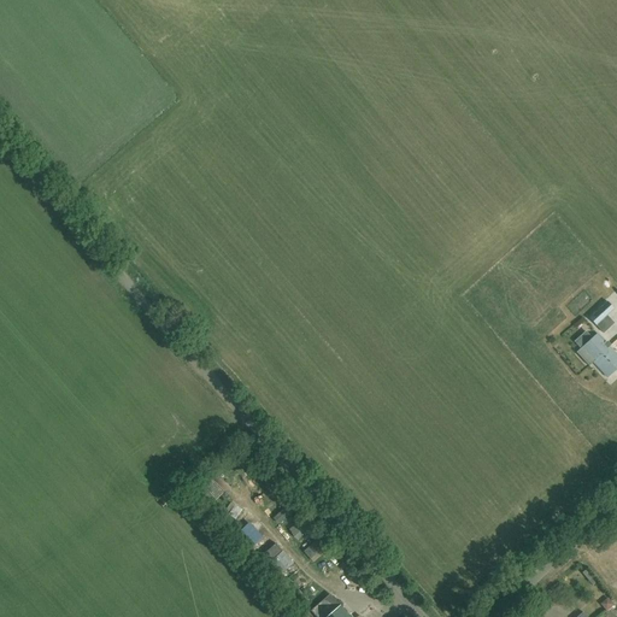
[(589,317),(597,324),(607,313),(600,307),(589,317)]
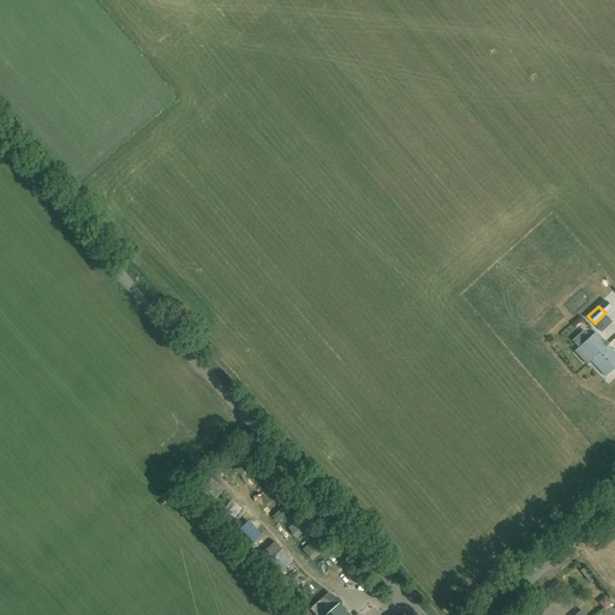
[(603,332),(614,322),(608,314),(596,323),(603,332)]
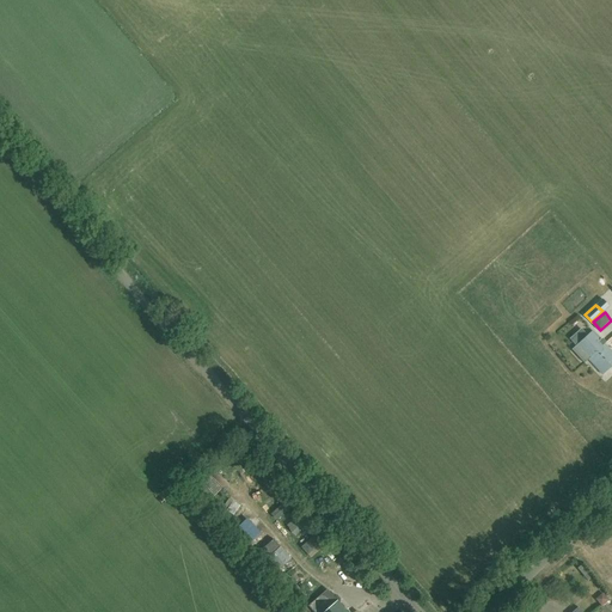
[(576,346),(571,350),(585,363),(589,359),(605,343),(592,330),(576,344),(576,346)]
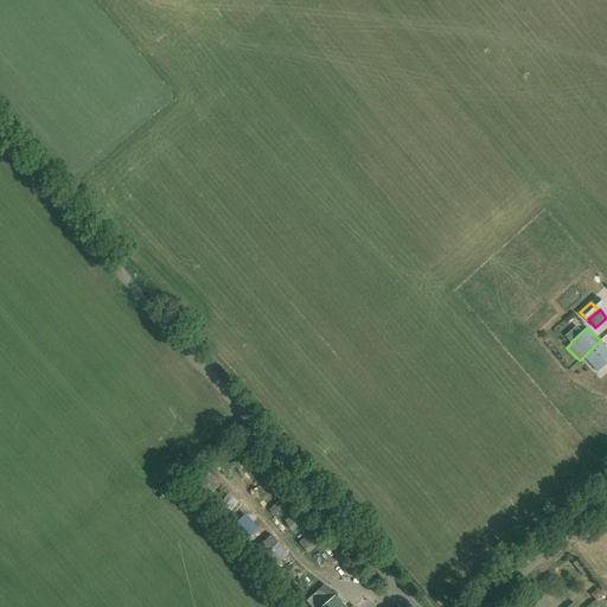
[(606,347),(600,340),(585,356),(598,370),(606,360),(606,347)]
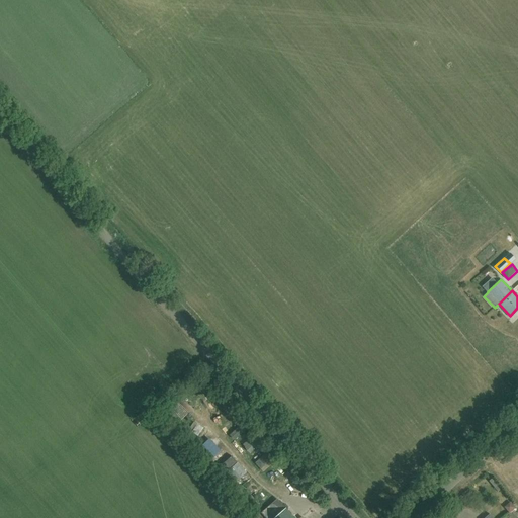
[(188,413),(177,401),(163,414),(175,426),(188,413)]
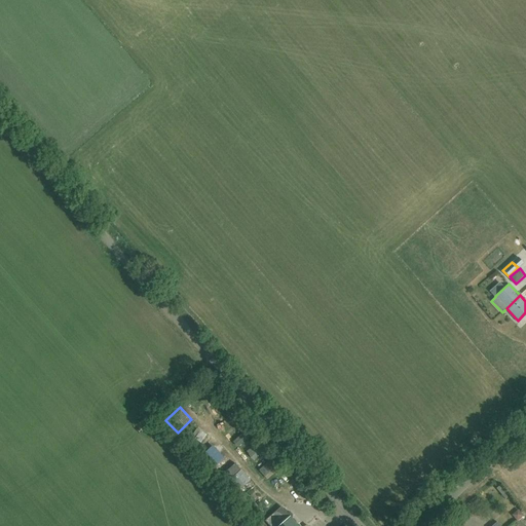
[(224,425),(231,430),(235,423),(228,419),(224,425)]
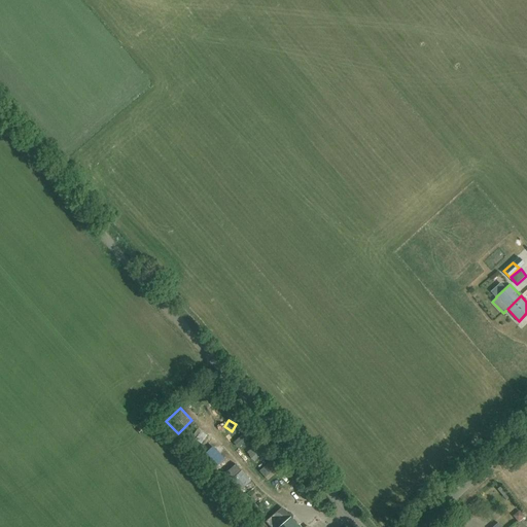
[(206,435),(201,431),(191,445),(198,449),(206,435)]
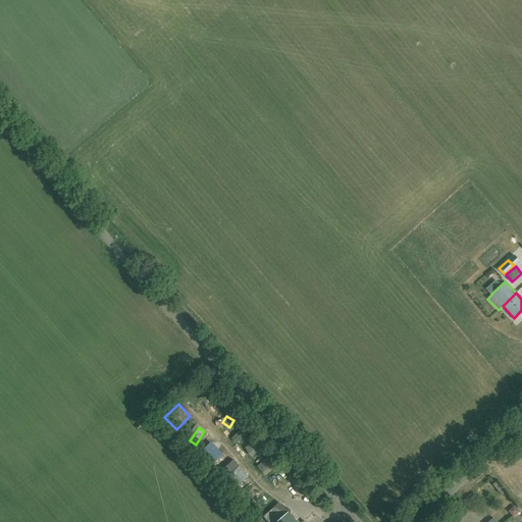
[(245,453),(250,459),(266,445),(260,438),(245,453)]
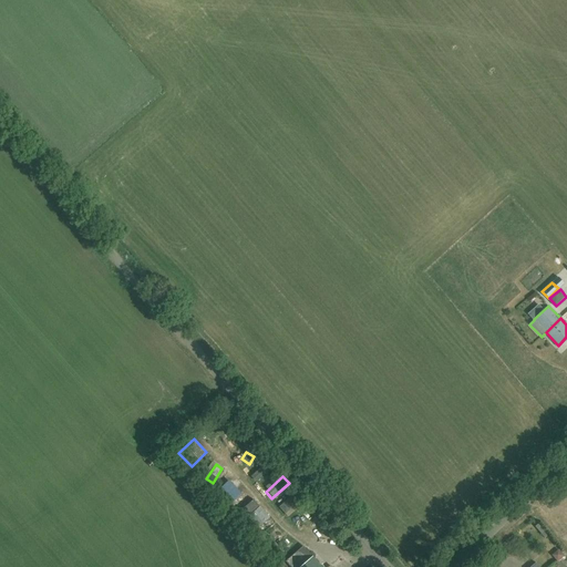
[(241,493),(229,481),(215,493),(228,506),(241,493)]
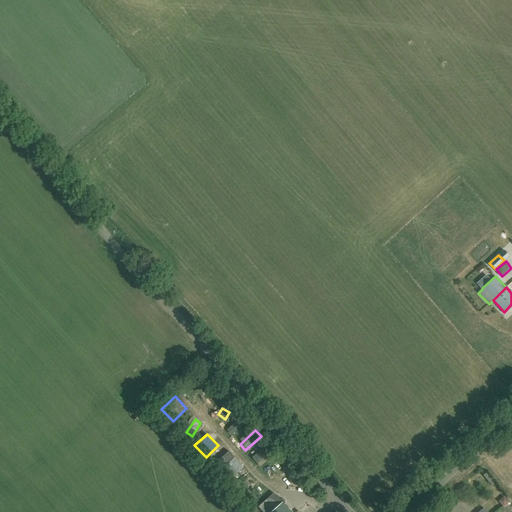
[(267,445),(252,458),(259,466),(274,453),(267,445)]
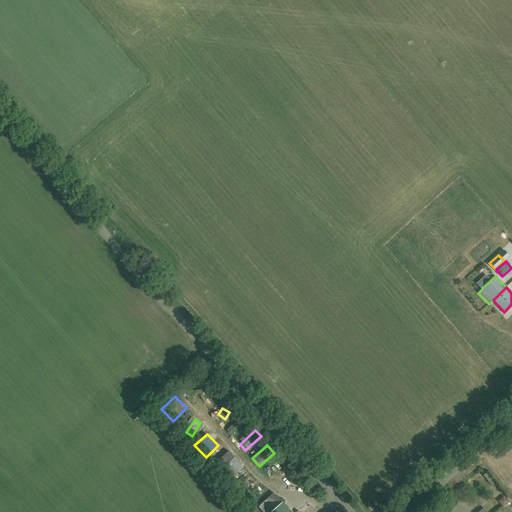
[(229,450),(210,467),(218,477),(223,472),(219,469),(234,456),(229,450)]
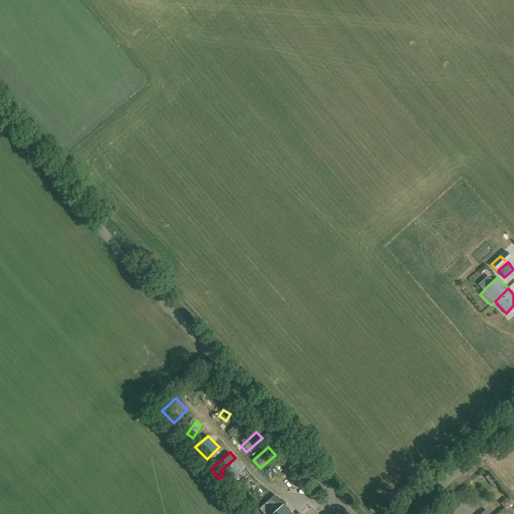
[(228,468),(238,477),(246,469),(237,459),(228,468)]
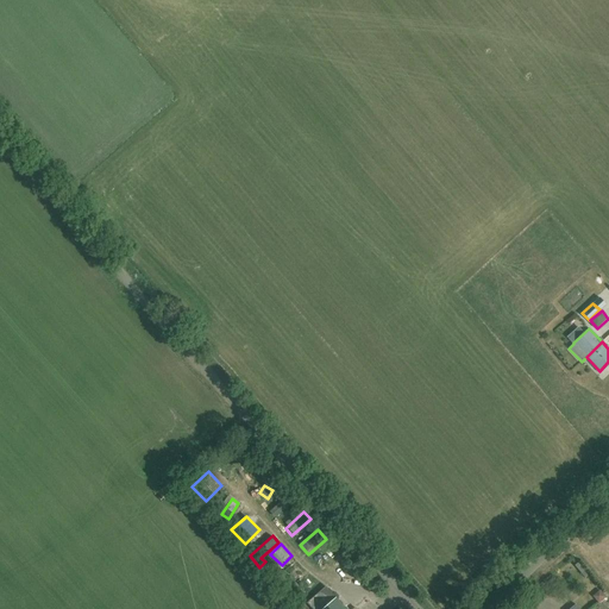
[(289,606),(303,594),(287,573),(272,585),(289,606)]
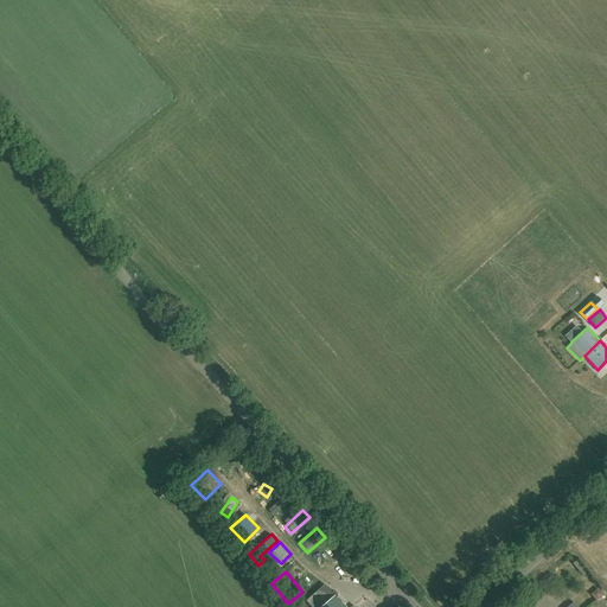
[(344,606),(343,605),(342,605),(324,585),(306,601),(311,606),(344,606)]
